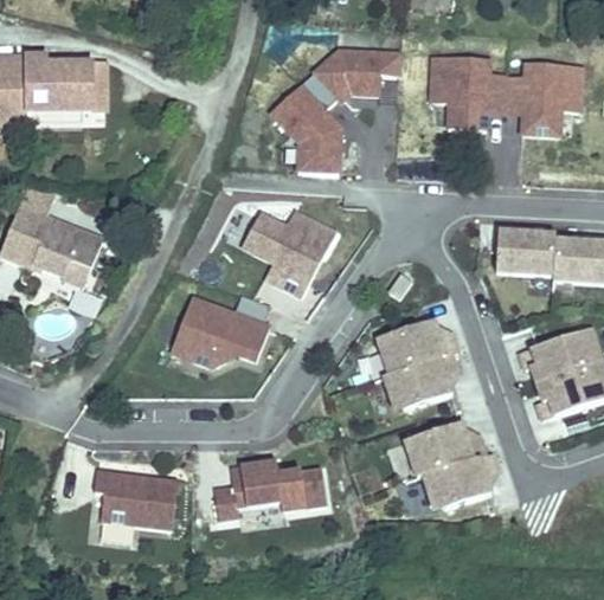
[(296,172),(336,173),(339,126),(325,107),(336,94),(340,98),(351,91),(379,92),(380,72),(399,73),(400,51),(338,47),(269,109),(297,141),(296,172)]
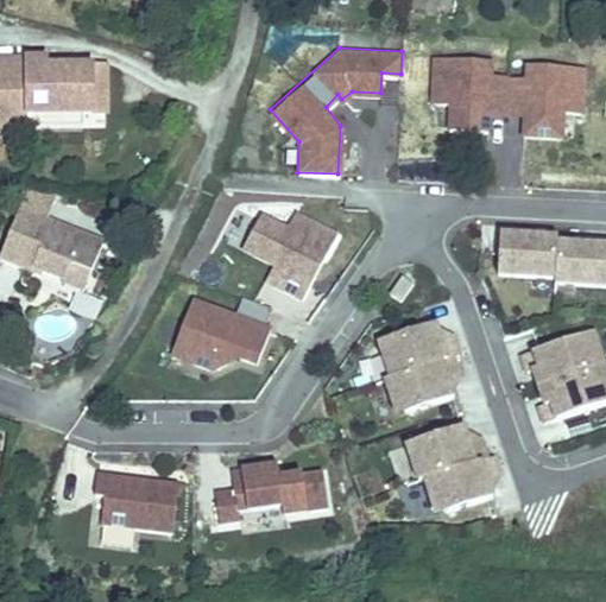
[(98,51),(0,52),(0,124),(98,122),(98,51)]
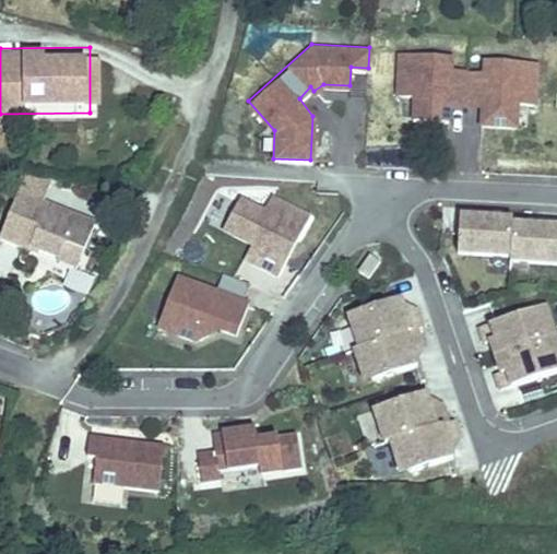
[(449,96),(465,97),(466,67),(450,66),(451,51),(399,49),(396,93),(414,94),(412,118),(447,119),(448,103),(449,96)]
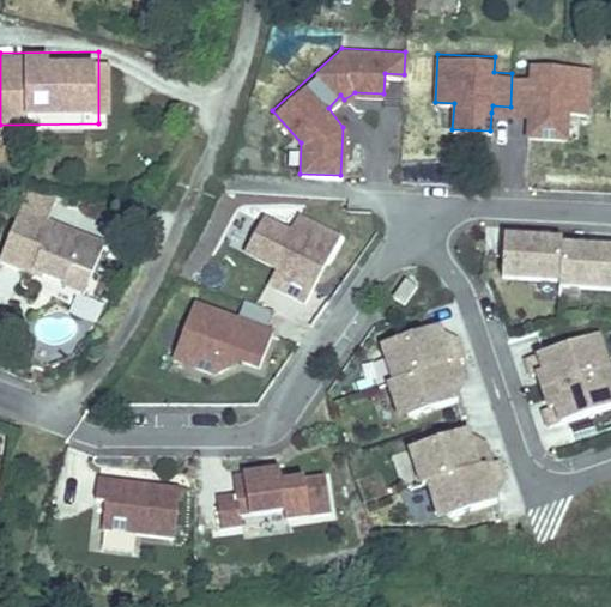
[(510,107),(510,108),(528,108),(528,116),(527,134),(566,137),(567,110),(585,110),(587,62),(531,60),(530,74),(512,73),(510,107)]
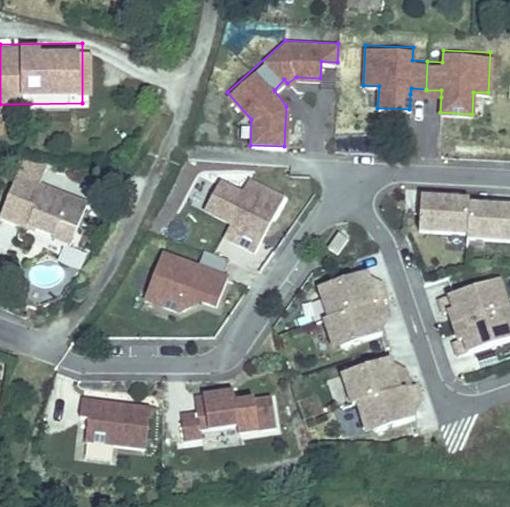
[(337,62),(321,61),(320,78),(319,86),(336,87),(337,62)]
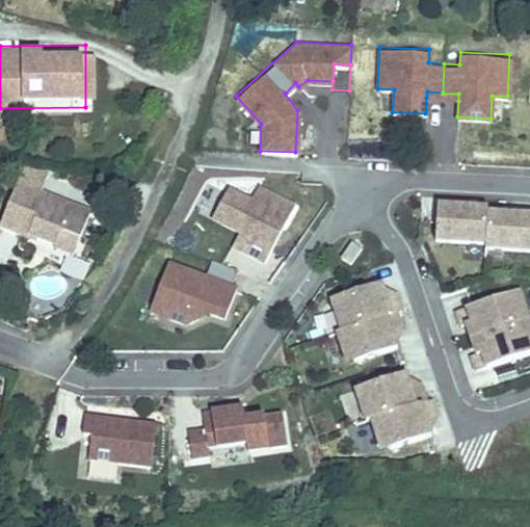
[(77,238),(89,209),(16,180),(0,220),(0,224),(27,235),(28,231),(35,234),(54,241),(55,242),(60,231),(77,238)]
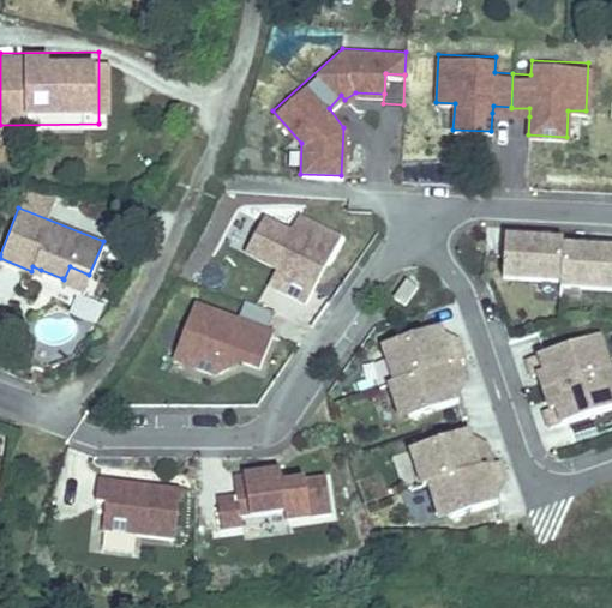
[(305,300),(339,234),(297,211),(288,228),(262,214),(244,248),(275,264),(283,269),(275,284),(305,300)]
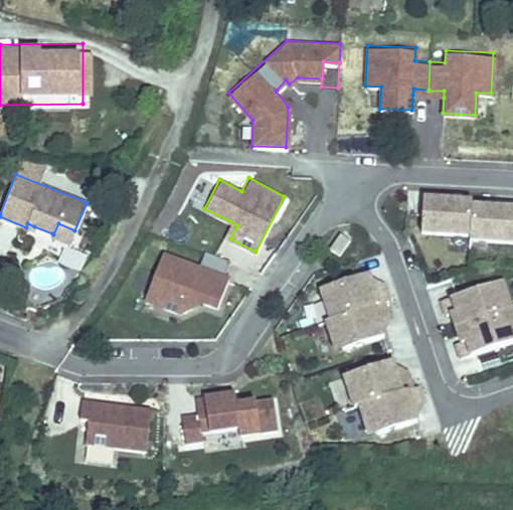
[(421,195),(420,230),(443,231),(442,236),(469,237),(471,202),(471,197),(453,196),(447,202),(439,201),(440,196),(421,195)]
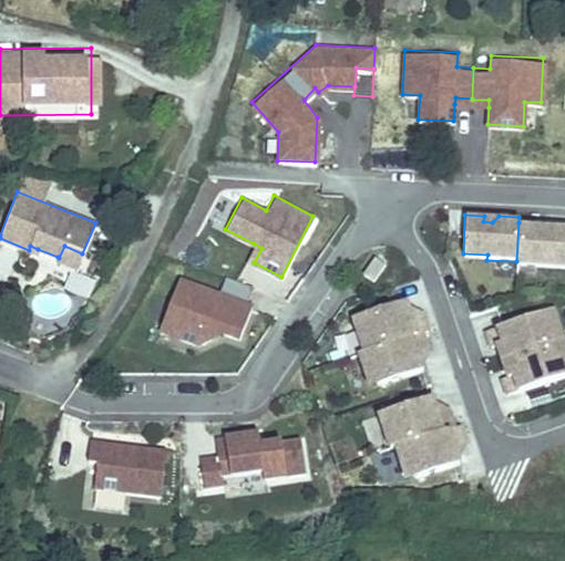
[(537,224),(519,222),(516,261),(564,263),(564,225),(553,225),(553,230),(544,230),(537,224)]
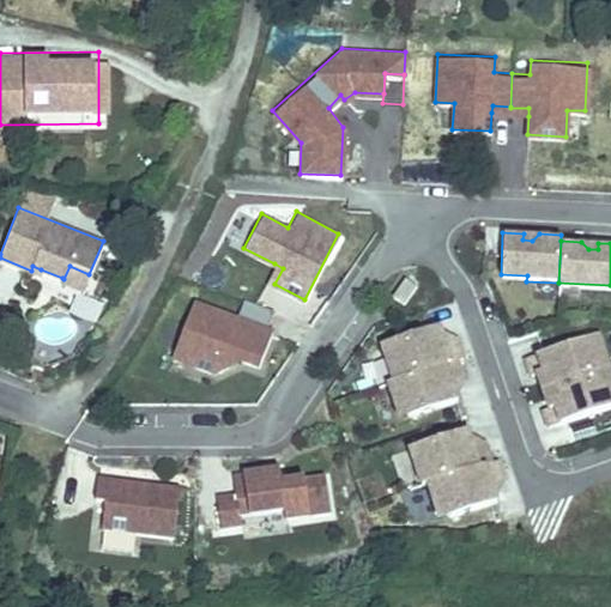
[(274,284),(283,268),(274,263),(266,280),(274,284)]
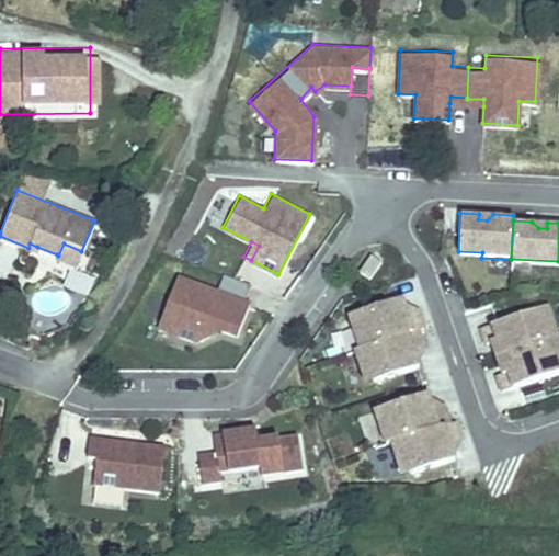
[(76,267),(81,251),(64,244),(58,256),(57,254),(56,259),(76,267)]
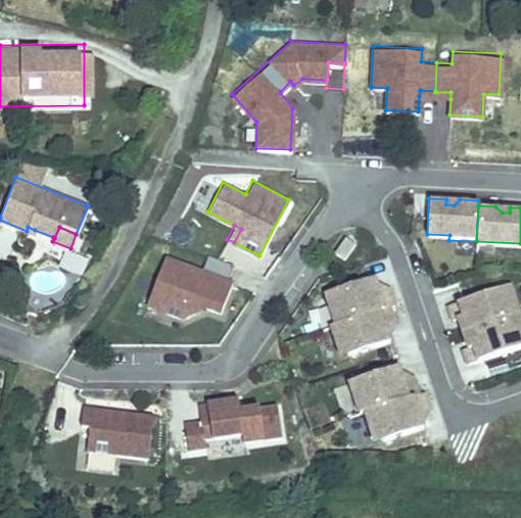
[(345,235),(333,251),(343,259),(354,242),(345,235)]
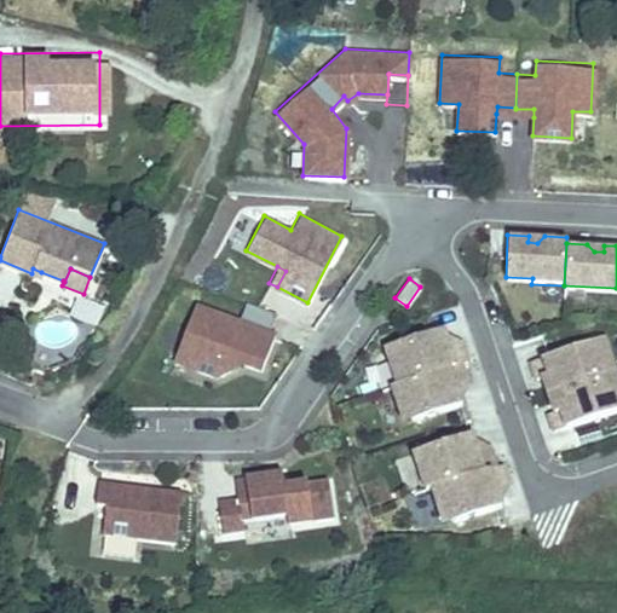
[(271,329),(278,311),(247,299),(240,317),(196,300),(179,343),(201,352),(196,365),(217,374),(231,366),(235,357),(244,360),(263,368),(276,331),(271,329)]
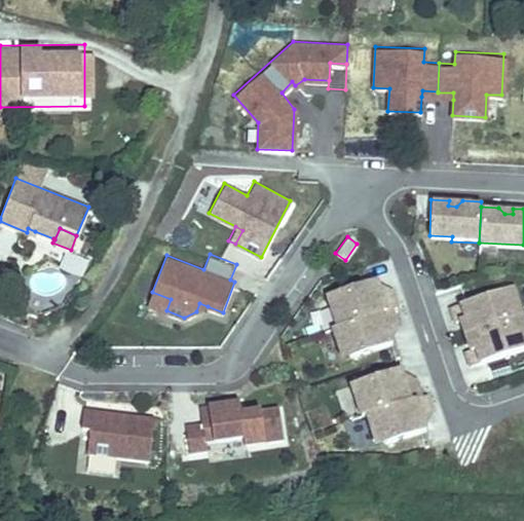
[(375,277),(375,275),(336,289),(329,301),(337,324),(332,325),(339,347),(351,354),(391,341),(386,326),(397,323),(391,305),(396,304),(390,287),(379,290),(375,277)]
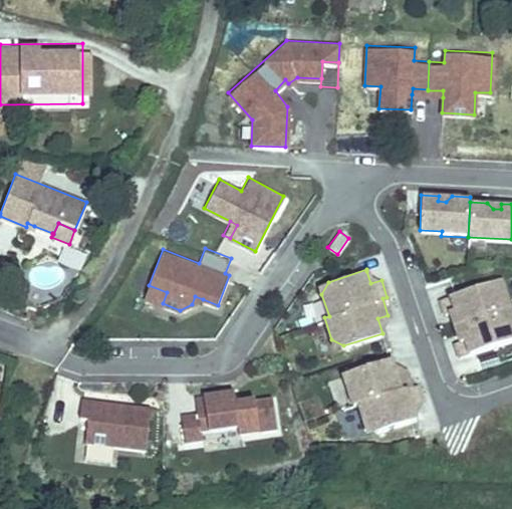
[(370,283),(381,280),(366,271),(370,283)]
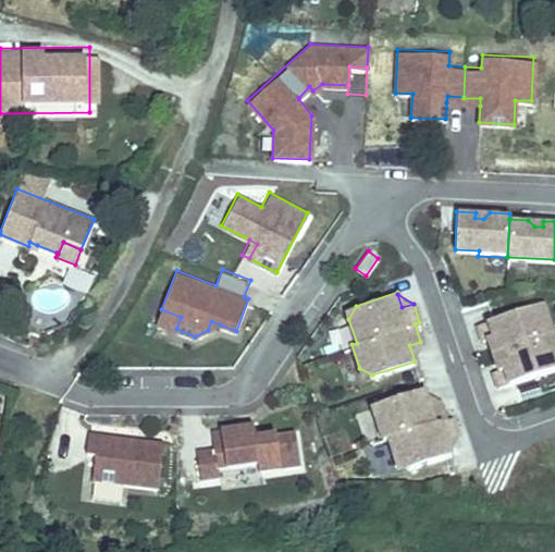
[(492,333),(503,366),(497,367),(493,369),(497,384),(554,365),(554,347),(552,348),(542,317),(547,316),(542,299),(477,321),(482,336),(488,335),(492,333)]
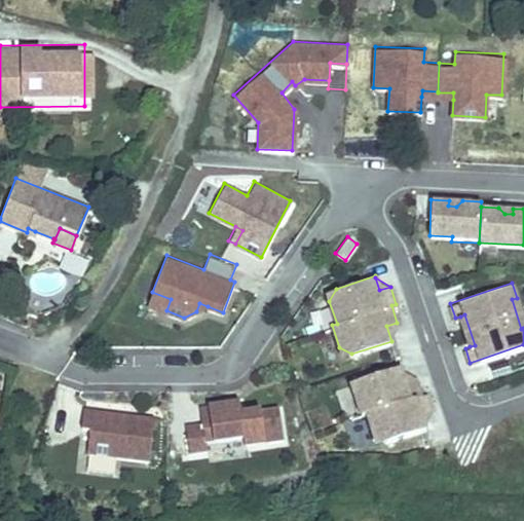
[(171,299),(152,292),(148,304),(166,310),(171,299)]
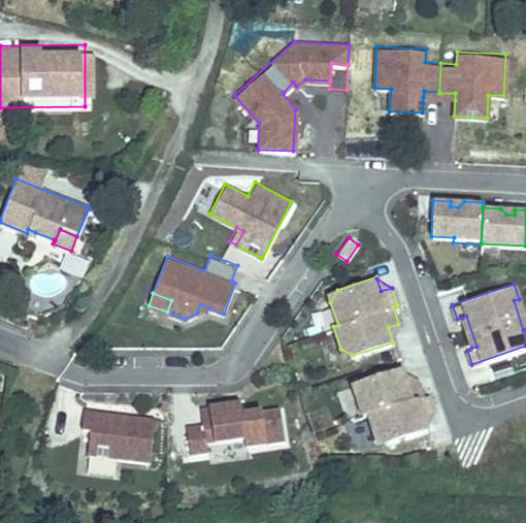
[(200,304),(197,313),(208,307),(200,304)]
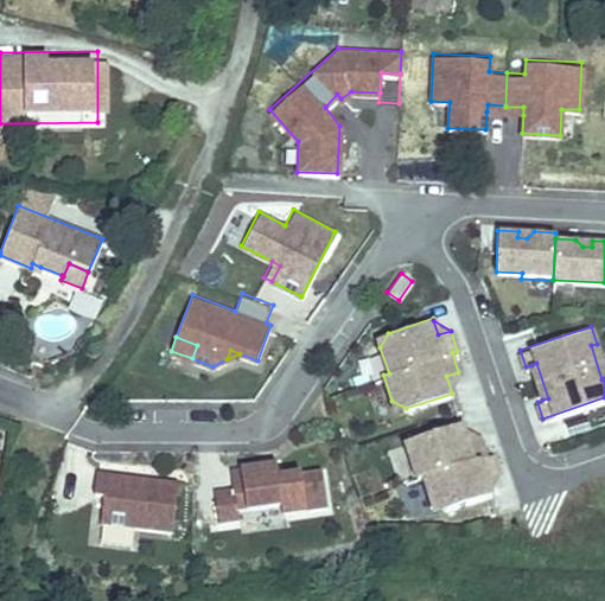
[(542,400),(548,398),(536,363),(532,365),(542,400)]
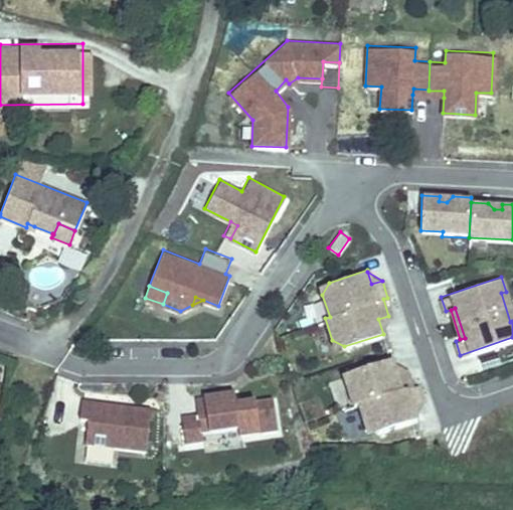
[(382,332),(388,316),(378,319),(382,332)]
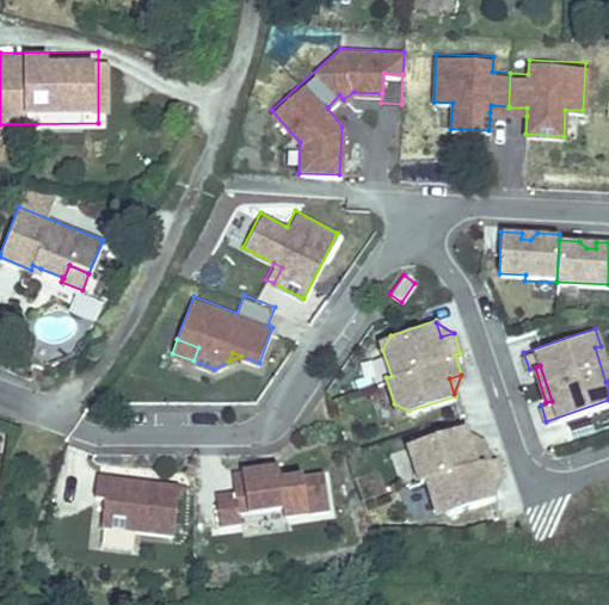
[(448,511),(494,497),(493,494),(488,479),(500,475),(494,455),(488,457),(483,437),(469,442),(465,426),(465,424),(418,439),(411,454),(419,480),(425,477),(434,504),(448,511)]
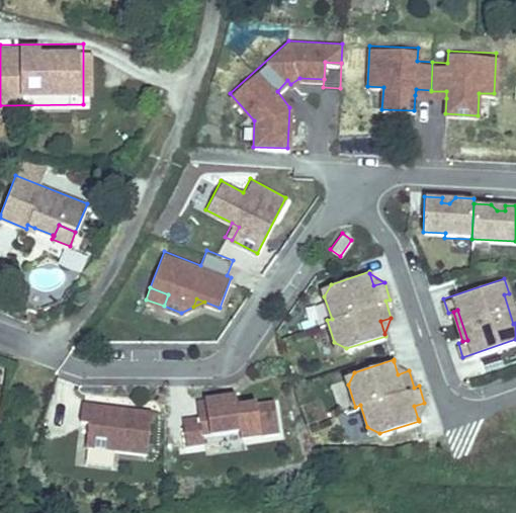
[(398,374),(409,370),(394,361),(398,374)]
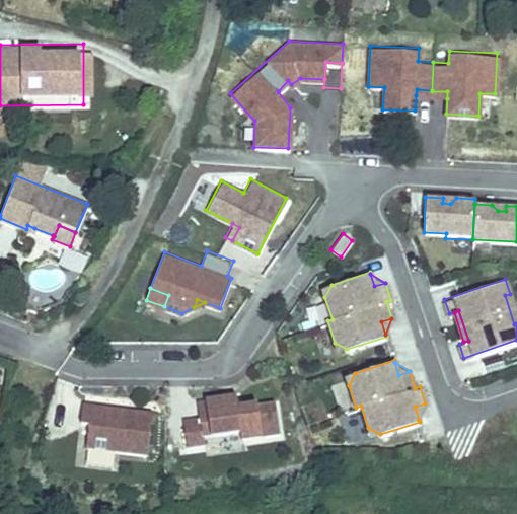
[(235,394),(197,399),(199,415),(182,418),(187,445),(204,442),(203,434),(239,428),(241,437),(279,431),(274,399),(237,405),(235,394)]
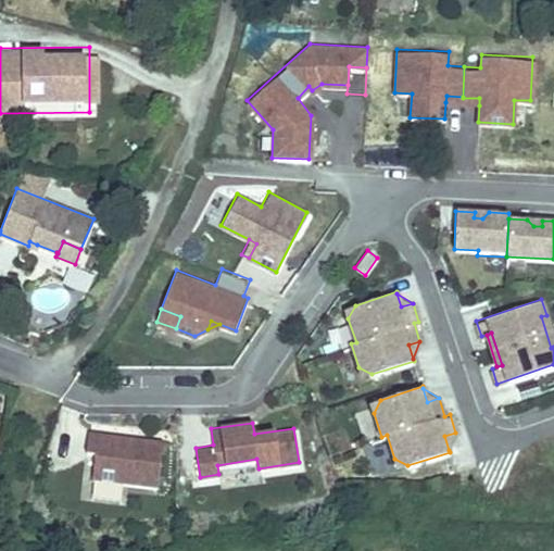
[(158,485),(163,438),(88,429),(86,450),(95,451),(91,477),(158,485)]
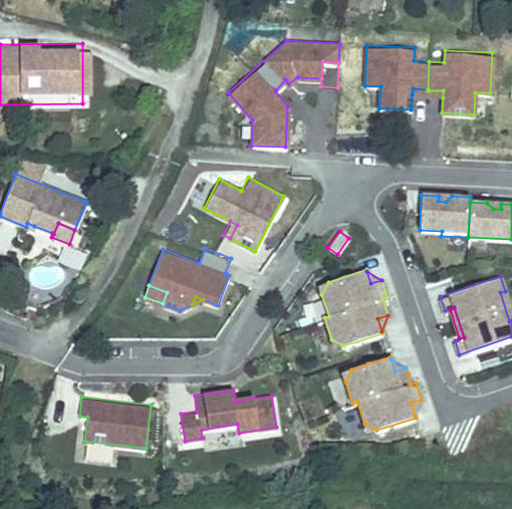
[(415,416),(421,400),(411,403),(415,416)]
